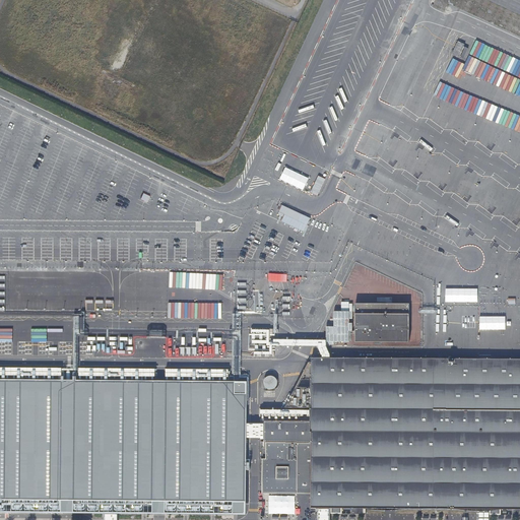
[(464,45),(458,42),(452,54),(459,57),(464,45)]
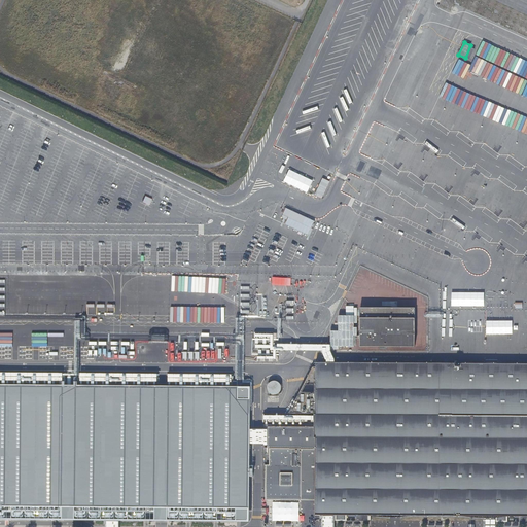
[(430,105),(425,111),(436,118),(441,112),(430,105)]
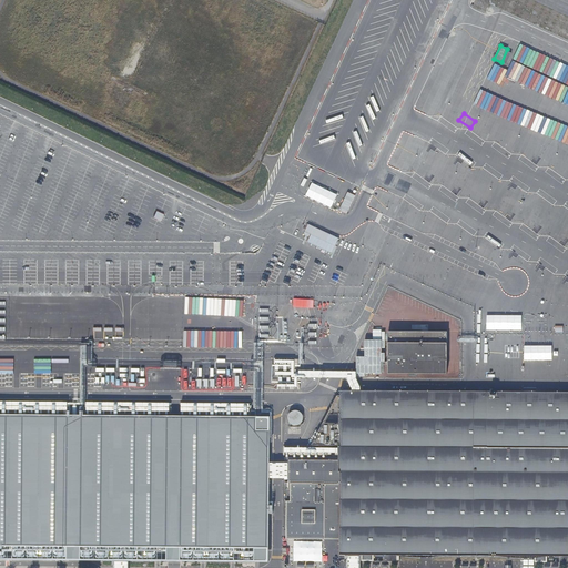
[(0,140),(3,141),(12,120),(0,114),(0,140)]
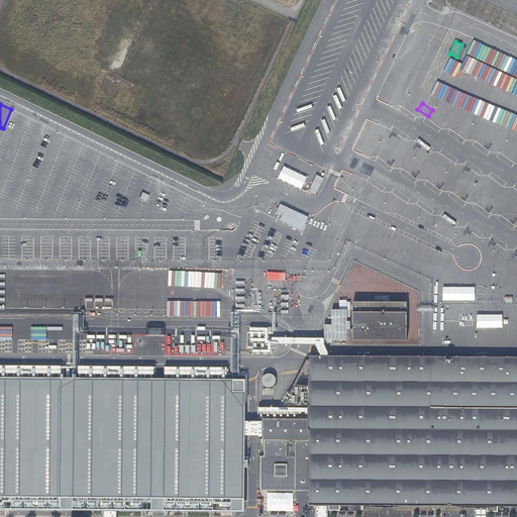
[(304,133),(307,123),(301,121),(298,131),(304,133)]
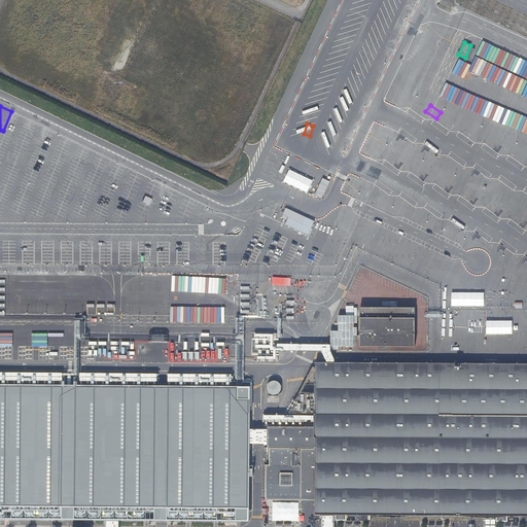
[(490,161),(499,169),(505,163),(495,153),(490,161)]
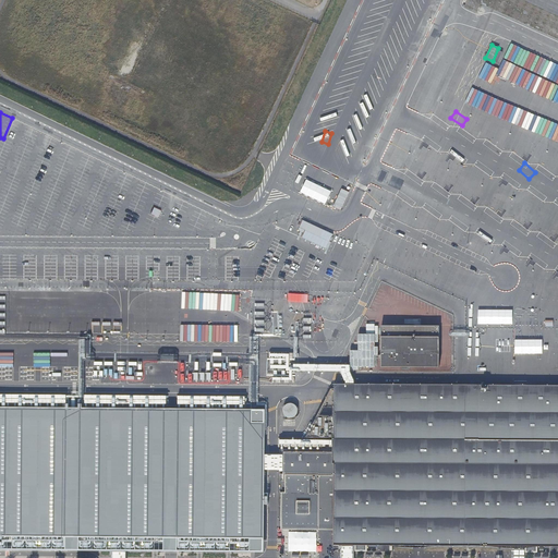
[(91,167),(85,181),(98,186),(105,172),(91,167)]
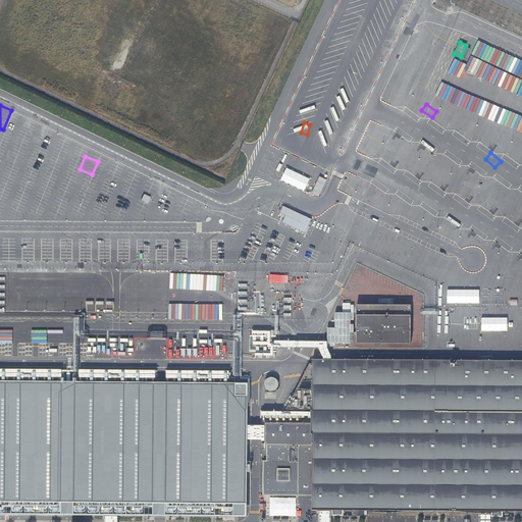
[(252,185),(251,188),(247,187),(245,194),(255,197),(258,187),(252,185)]
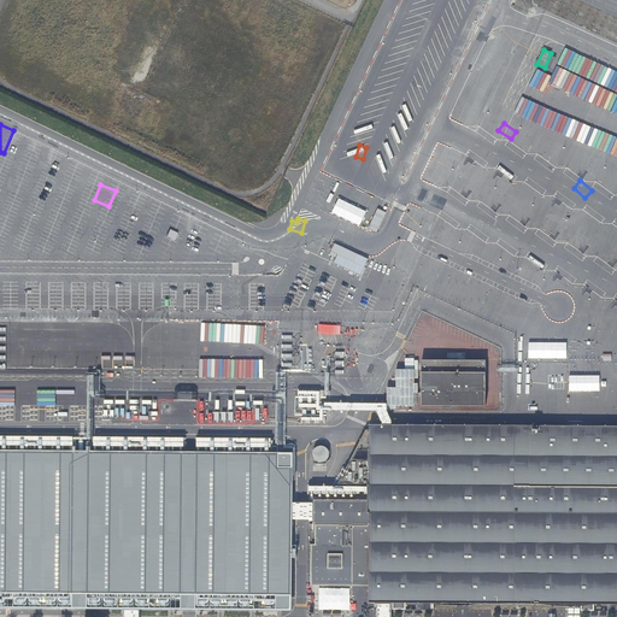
[(423,358),(422,405),(486,406),(486,359),(423,358)]
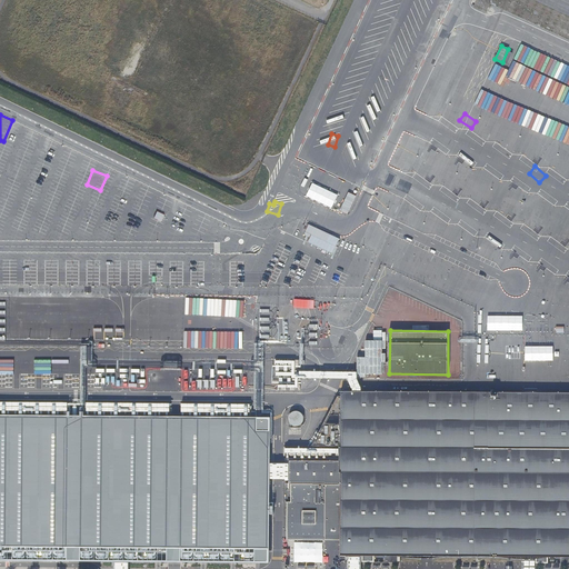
[(342,472),(342,539),(342,547),(343,555),(351,555),(361,555),(360,562),(381,563),(401,563),(401,555),(407,555),(416,555),(427,555),(472,556),(531,556),(536,556),(536,563),(568,563),(568,559),(568,557),(568,556),(568,392),(557,393),(542,393),(530,392),(517,392),(505,392),(491,392),(479,392),(467,392),(453,391),(441,391),(428,391),(410,391),(393,391),(376,391),(359,390),(341,390),(341,397),(341,407),(341,435),(341,446),(340,452),(340,459),(340,472),(342,472)]
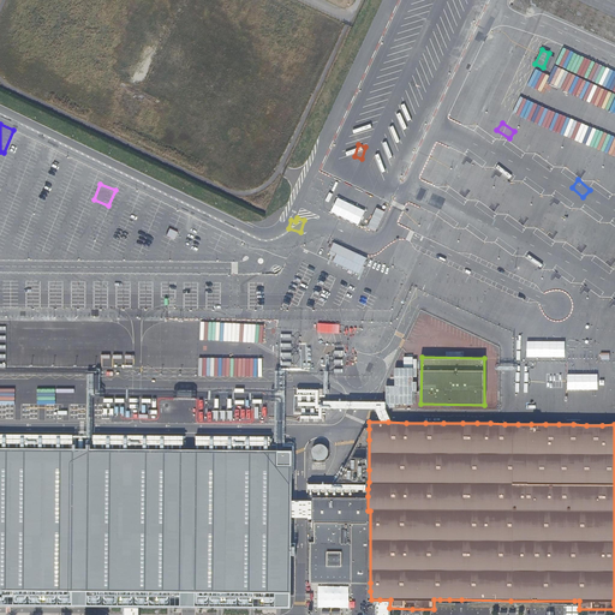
[(369,440),(369,429),(365,429),(339,482),(369,482),(369,470),(369,440)]
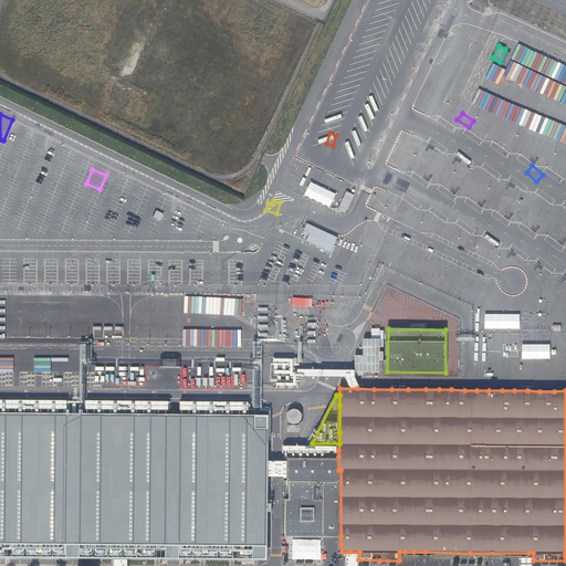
[(287,432),(300,432),(300,423),(302,423),(302,409),(290,409),(290,425),(287,425),(287,432)]
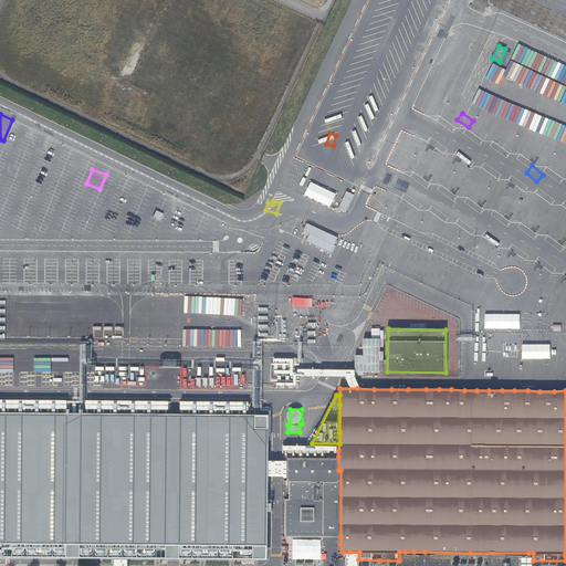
[(0,412),(0,546),(2,546),(24,546),(43,546),(62,547),(79,547),(79,557),(103,557),(103,547),(111,547),(165,547),(217,548),(269,548),(270,416),(0,412)]
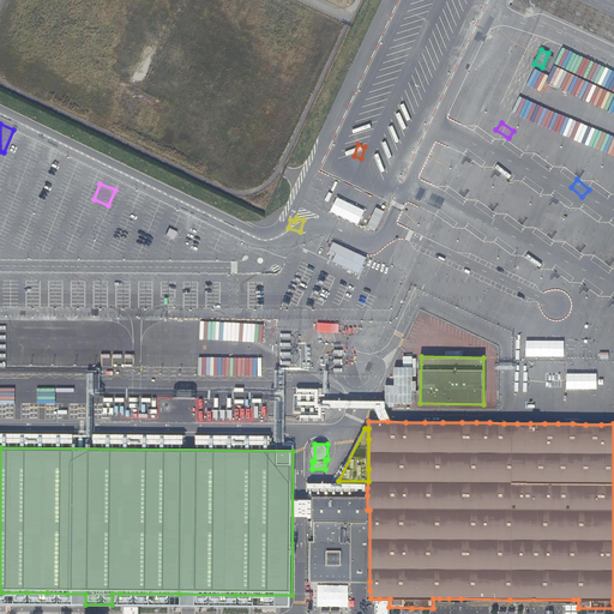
[(367,510),(367,495),(357,495),(323,495),(314,495),(314,505),(314,510),(314,516),(314,541),(311,541),(311,582),(351,582),(361,582),(369,582),(369,510),(367,510)]
